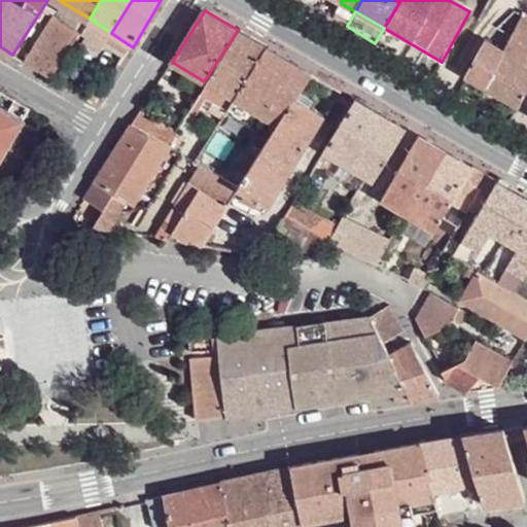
[(51,78),(81,32),(53,13),(24,61),(51,78)]
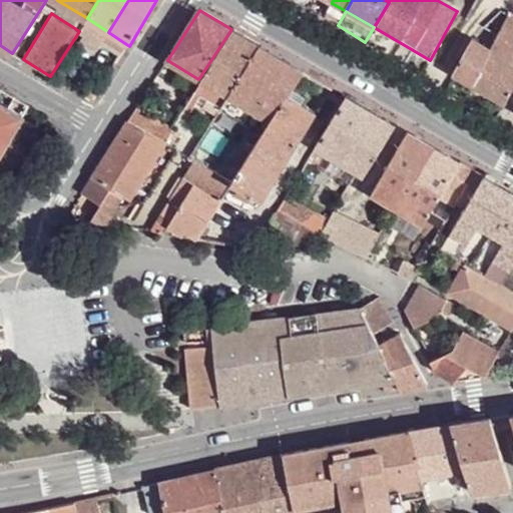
[(460,31),(441,67),(505,104),(512,89),(512,15),(510,14),(491,49),(460,31)]
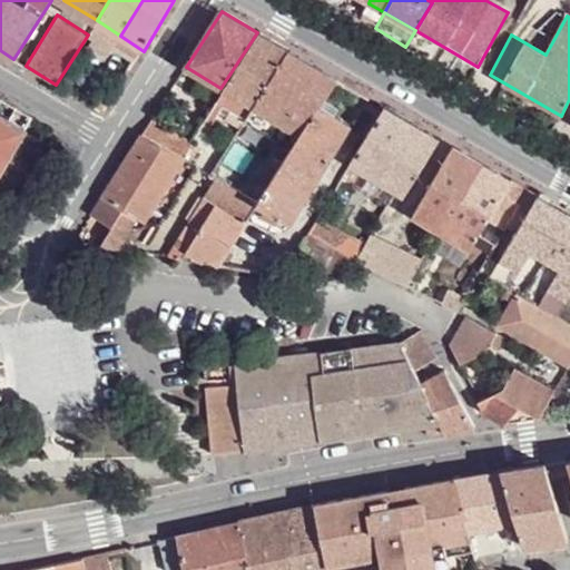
[(247,118),(290,51),(257,32),(220,88),(224,91),(216,101),(231,110),(225,120),(239,129),(247,118)]
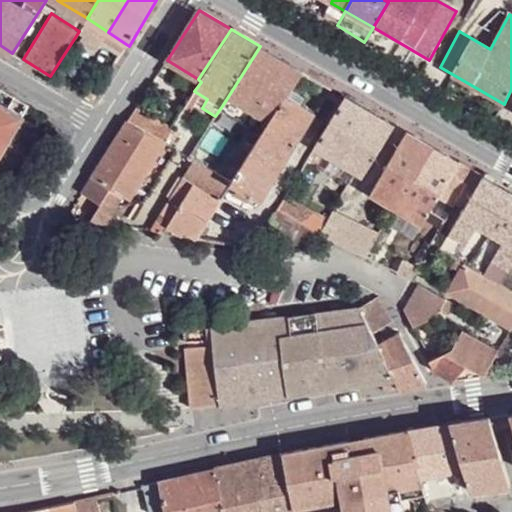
[(260,46),(222,106),(264,130),(289,93),(303,72),(260,46)]
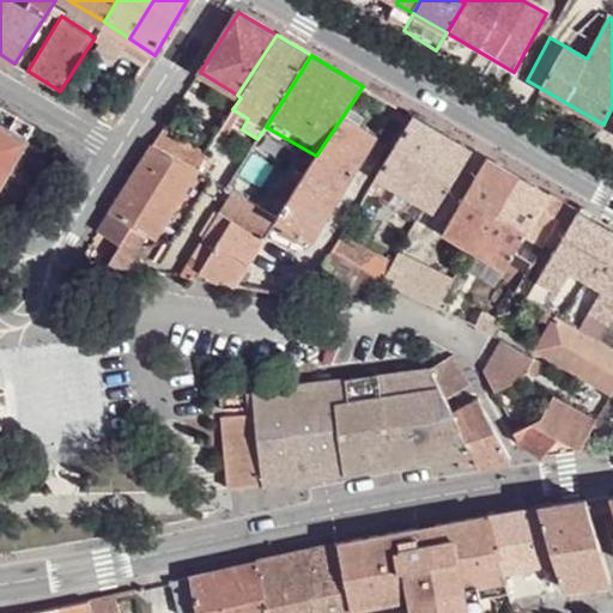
[(0,108),(0,125),(24,139),(31,127),(0,108)]
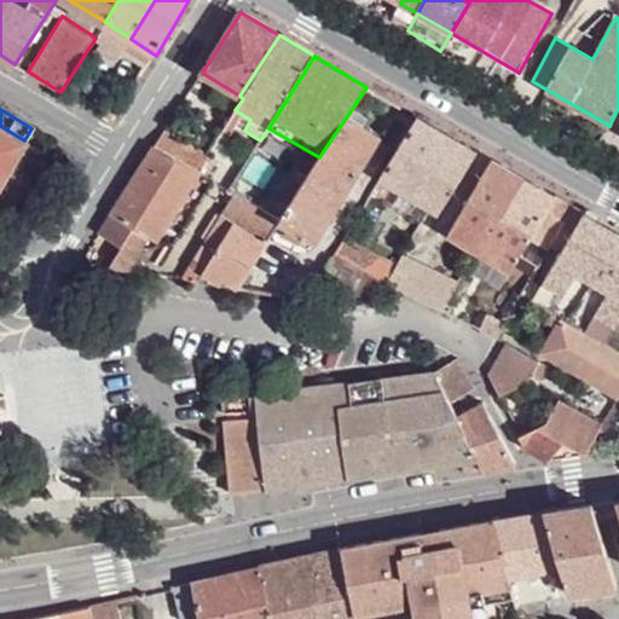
[(382,134),(350,113),(279,218),(278,220),(313,241),(382,134)]
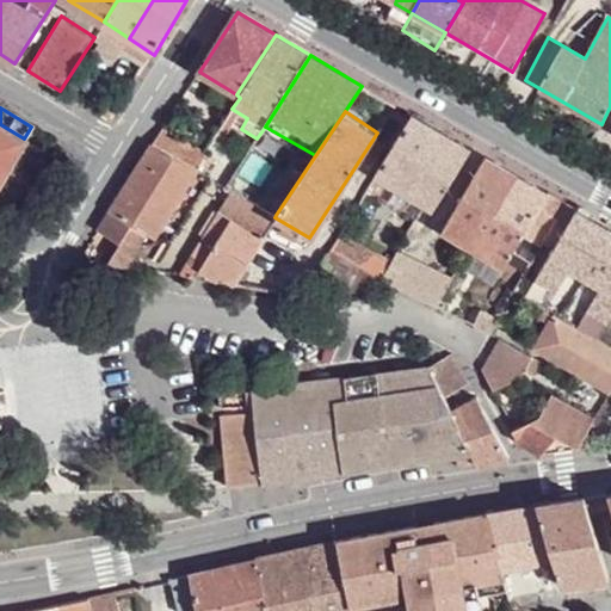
[(412,116),(376,176),(433,209),(473,149),(412,116)]
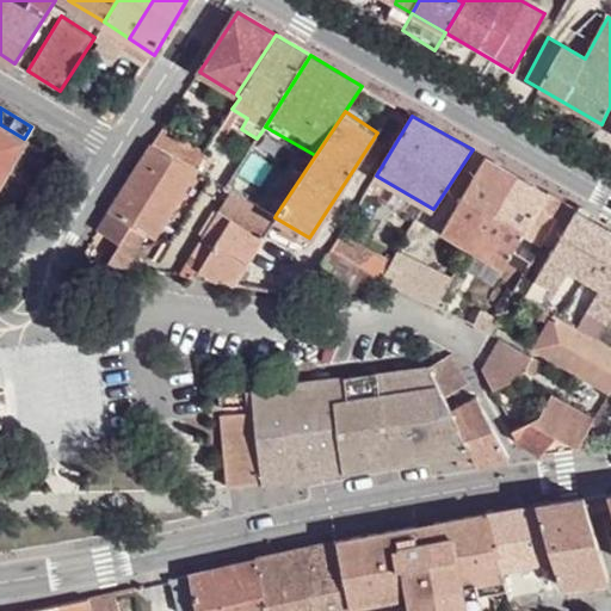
[(0,180),(24,139),(0,124),(0,180)]
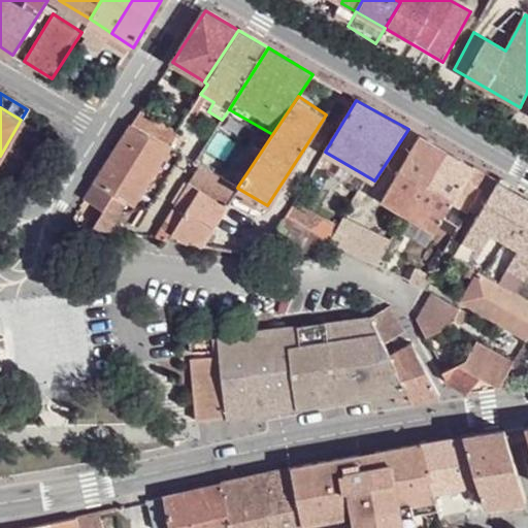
[(180,131),(142,107),(133,123),(171,146),(180,131)]
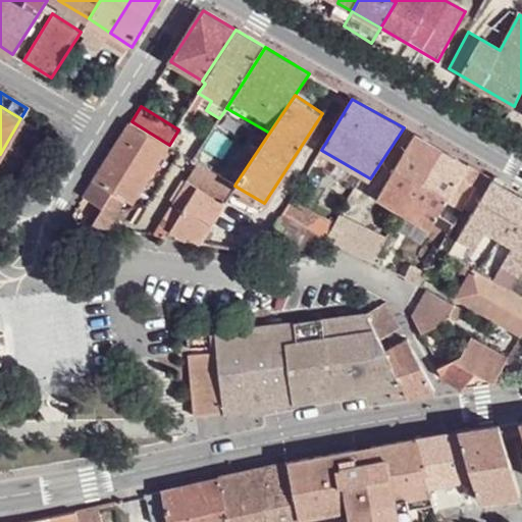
[(269,133),(226,108),(219,118),(218,120),(261,146),(269,133)]
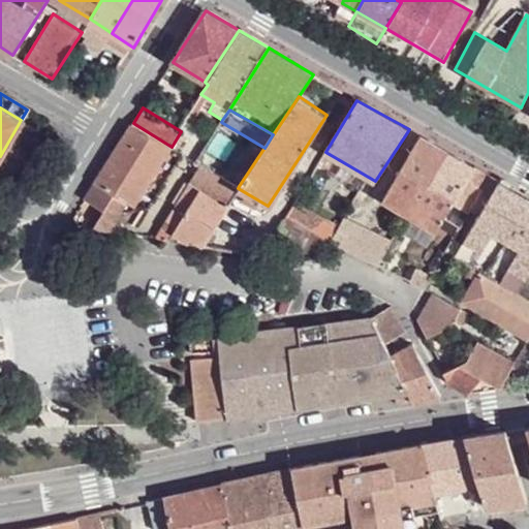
[(133,207),(172,147),(133,123),(86,197),(101,208),(97,213),(124,211),(129,205),(133,207)]
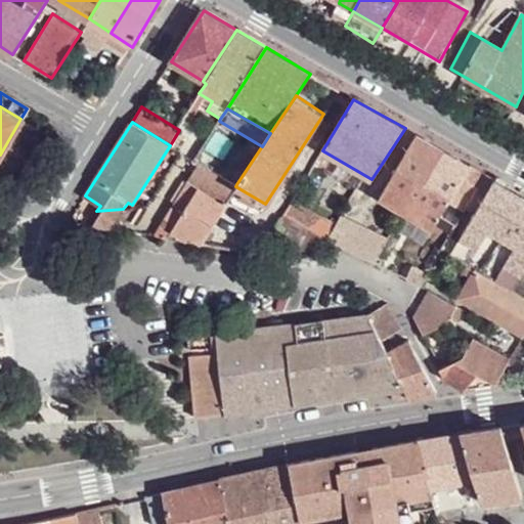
[(472,198),(486,174),(417,135),(379,194),(431,227),(457,190),(472,198)]
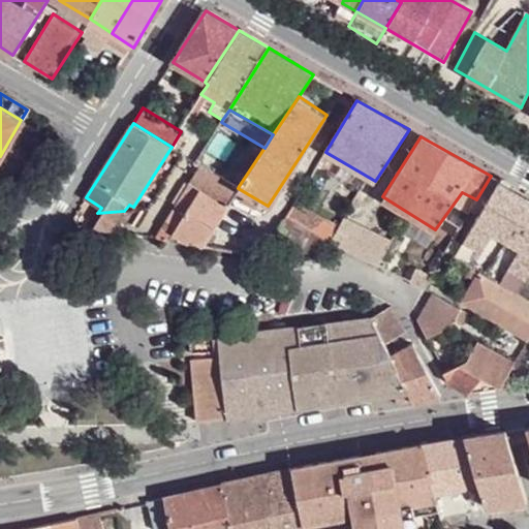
[(230,200),(238,188),(239,186),(198,163),(161,221),(174,230),(168,239),(201,244),(230,200)]
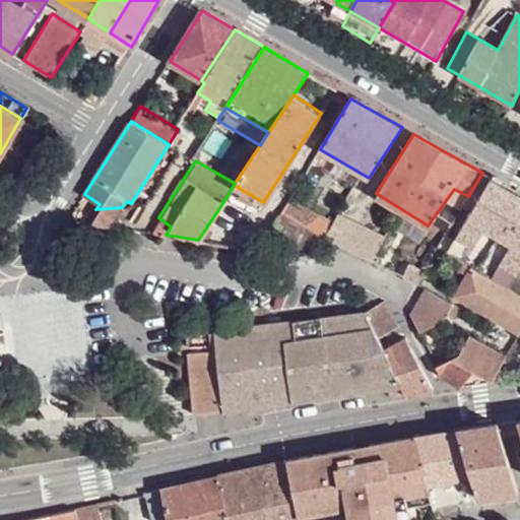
[(519,270),(519,194),(482,173),(468,196),(463,205),(472,211),(453,242),(444,237),(440,245),(467,262),(486,232),(510,245),(495,268),(515,279),(519,270)]
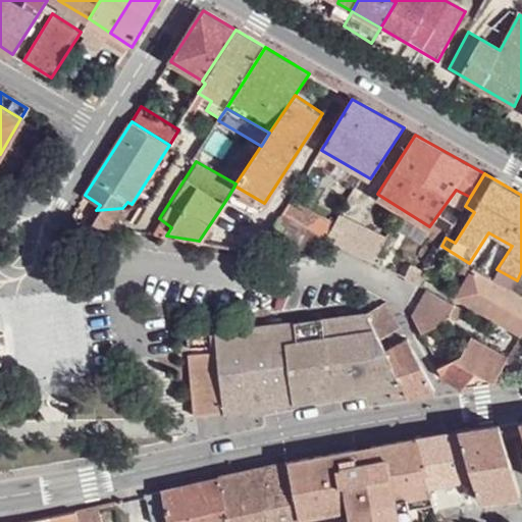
[(88,223),(110,227),(122,208),(96,210),(88,223)]
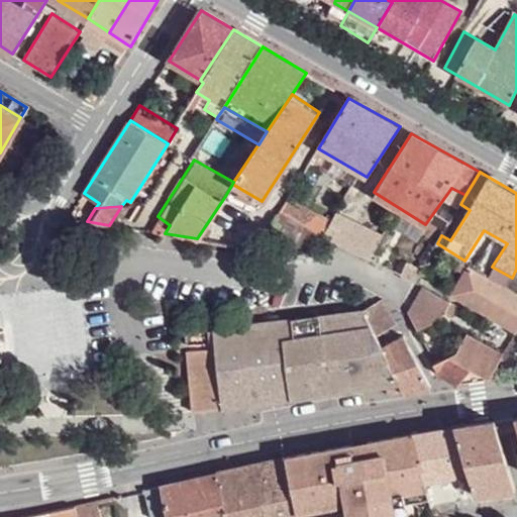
[(325,233),(338,241),(355,248),(369,227),(336,218),(325,233)]
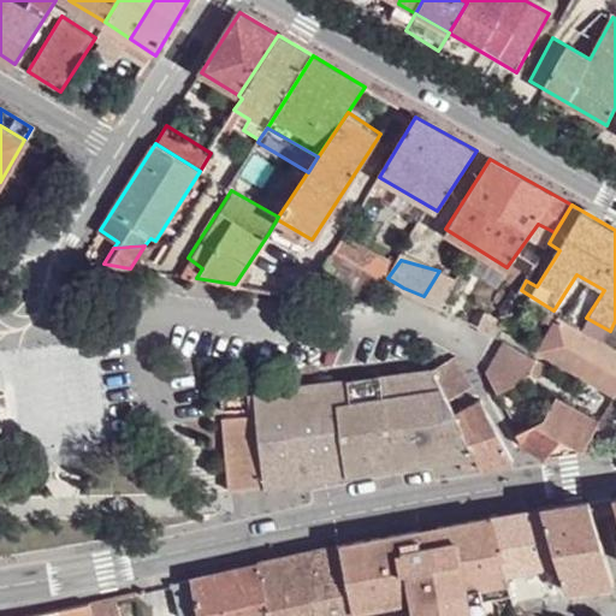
[(471,294),(457,318),(475,327),(487,303),(471,294)]
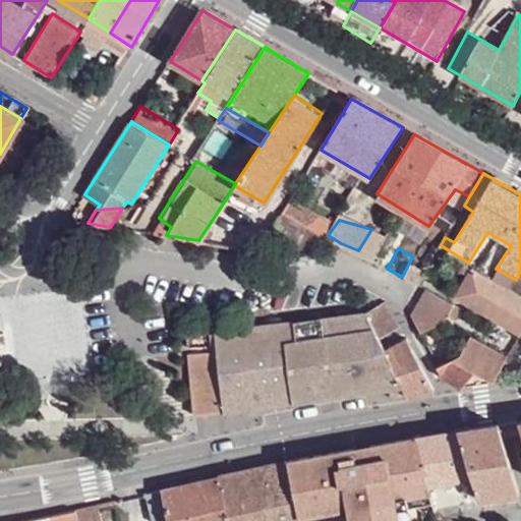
[(520,294),(473,266),(455,297),(476,309),(481,300),(491,307),(486,315),(520,336),(520,335),(520,294)]
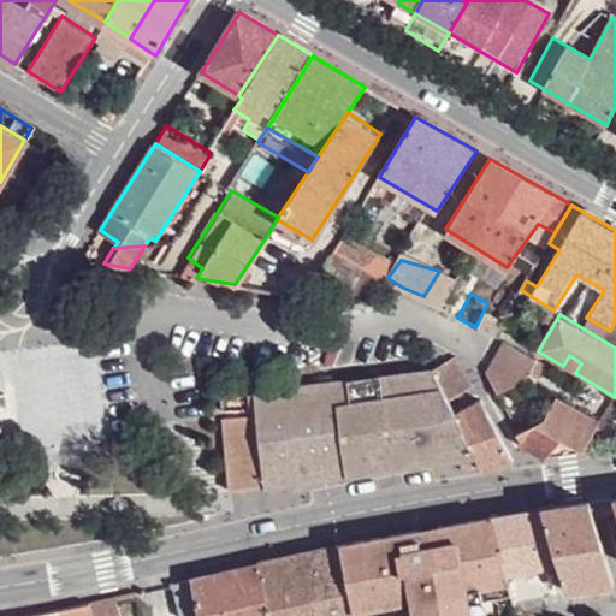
[(503,344),(487,375),(497,394),(525,381),(535,359),(503,344)]
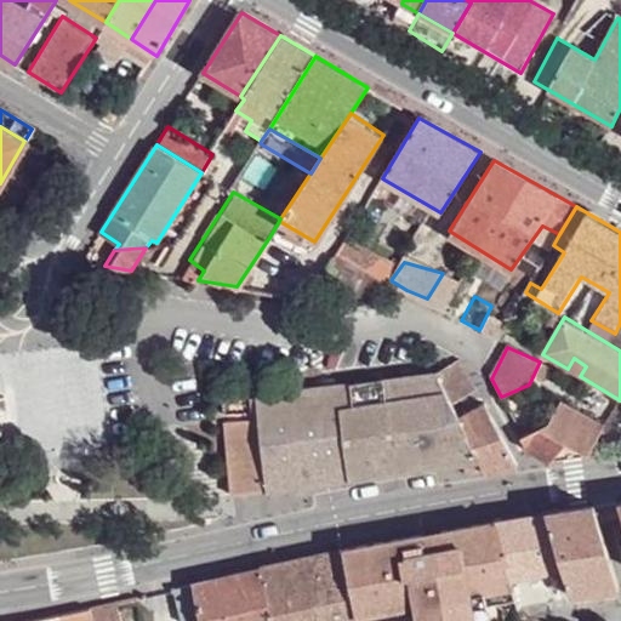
[(568,369),(580,376),(586,366),(574,358),(568,369)]
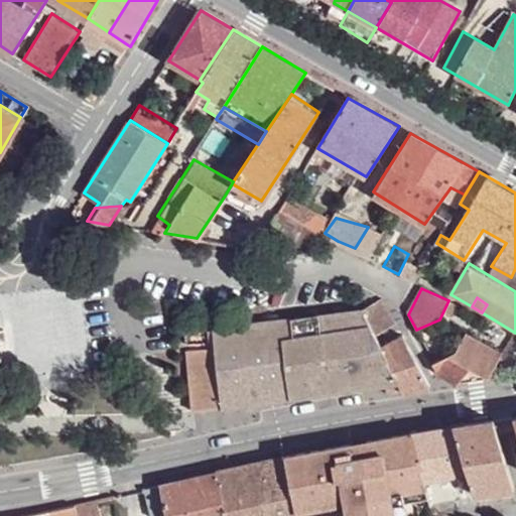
[(383,299),(364,312),(374,334),(395,324),(383,299)]
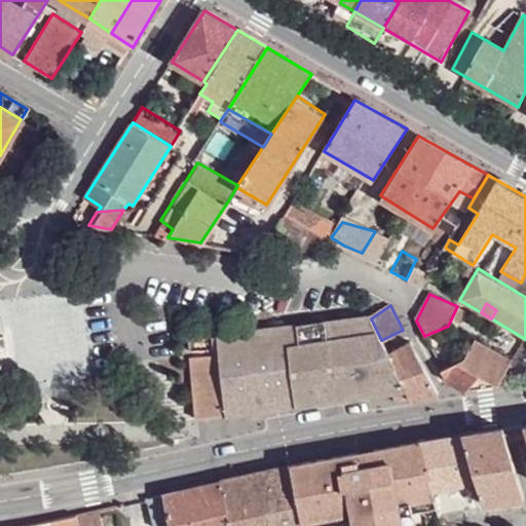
[(381,340),(371,318),(300,327),(306,404),(393,392),(396,402),(411,401),(385,350),(381,340)]
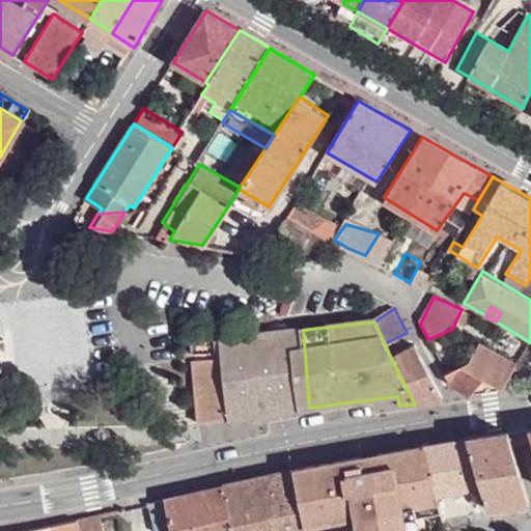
[(194,361),(198,422),(309,408),(303,330),(214,341),(216,359),(194,361)]
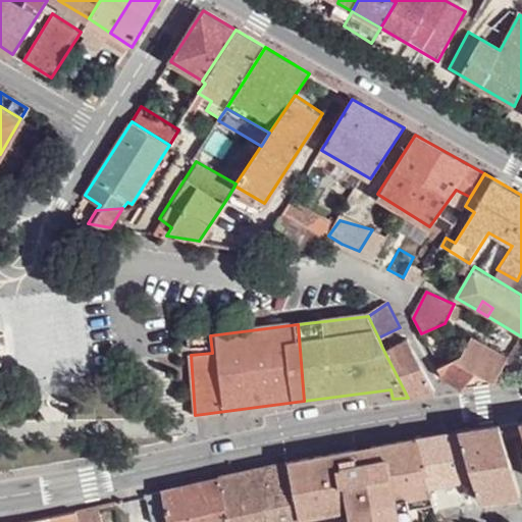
[(442,368),(439,369),(451,389),(494,382),(509,358),(474,338),(460,358),(462,362),(442,368)]
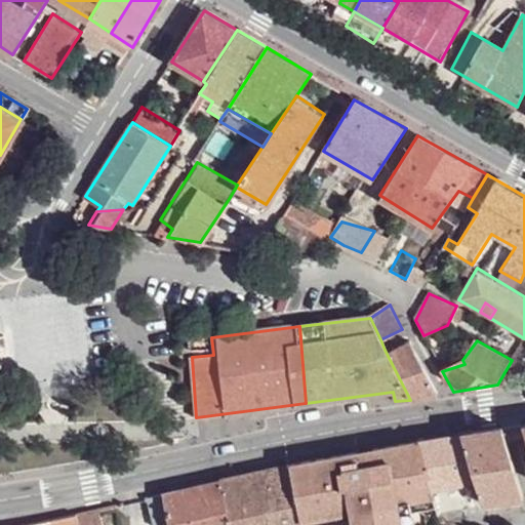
[(385,350),(410,400),(439,396),(408,341),(385,350)]
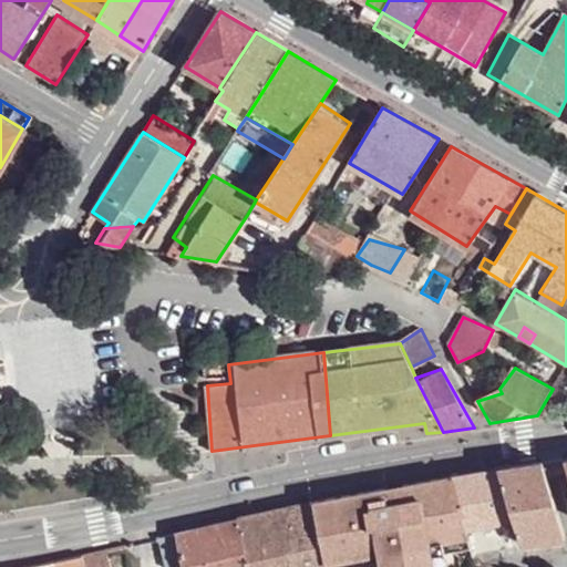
[(478,392),(481,400),(502,393),(500,389),(497,385),(478,392)]
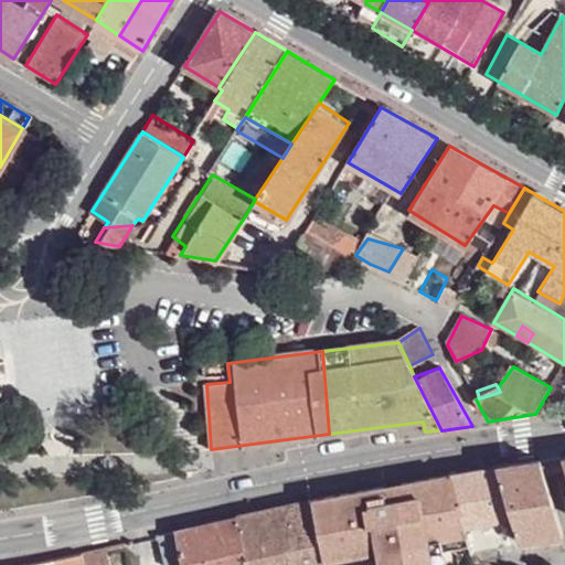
[(523,543),(564,536),(541,461),(498,467),(523,543)]
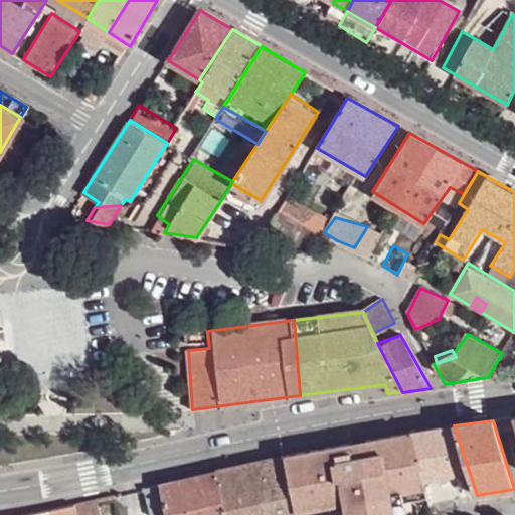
[(454,425),(409,433),(410,434),(433,506),(478,499),(477,495),(454,425)]
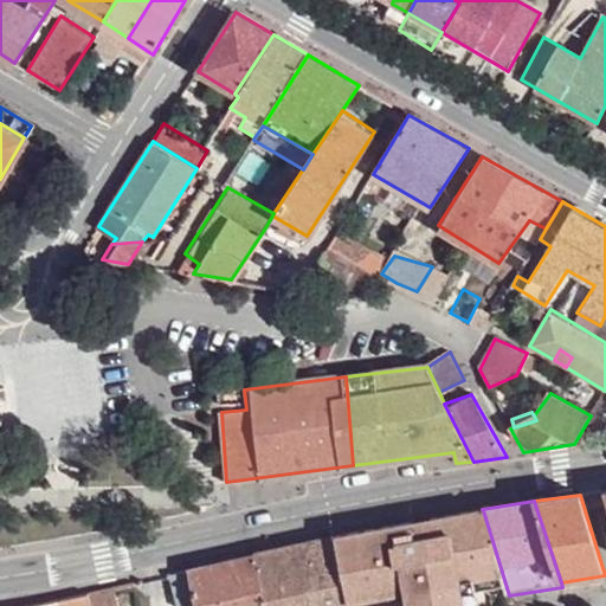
[(389,526),(328,540),(346,604),(406,587),(411,605),(469,605),(464,578),(501,572),(482,509),(436,516),(416,520),(389,526)]
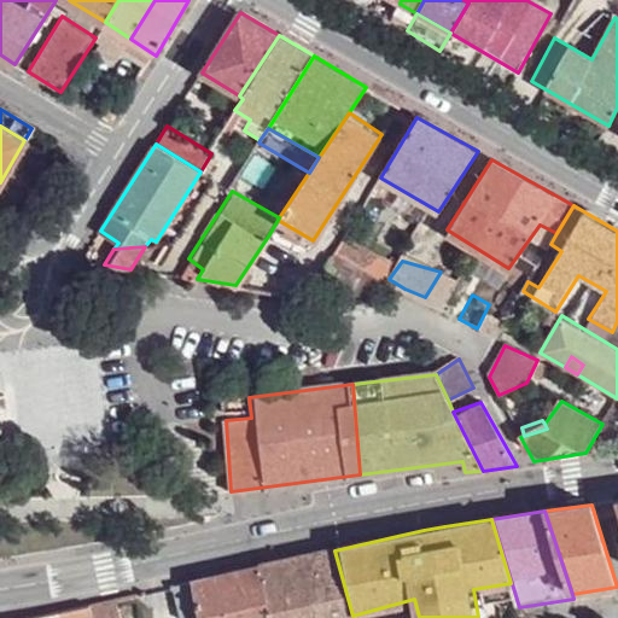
[(334,551),(308,557),(324,617),(353,617),(353,616),(334,551)]
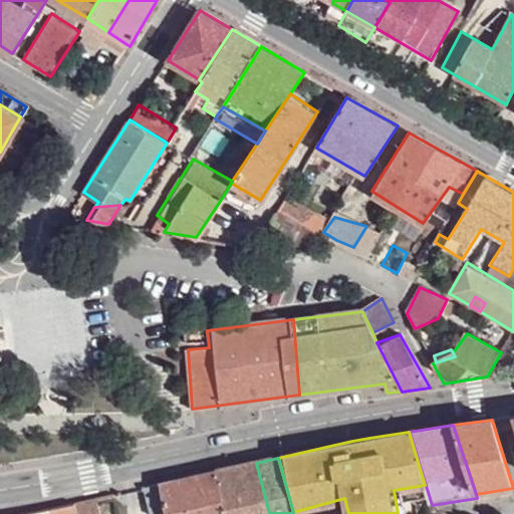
[(269,513),(256,463),(199,475),(145,488),(150,513),(163,513),(165,513),(164,513),(269,513)]
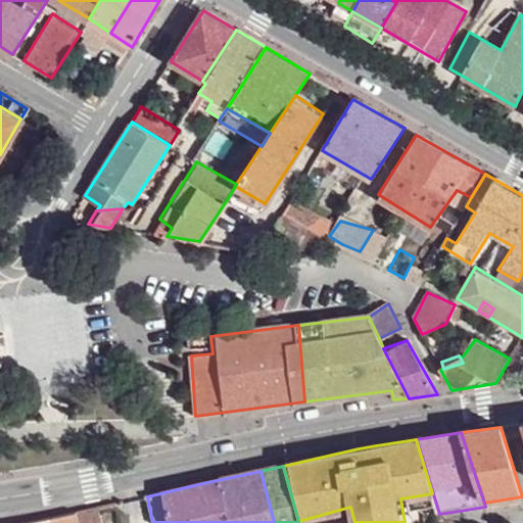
[(437,507),(432,493),(400,498),(405,522),(417,522),(415,511),(437,507)]
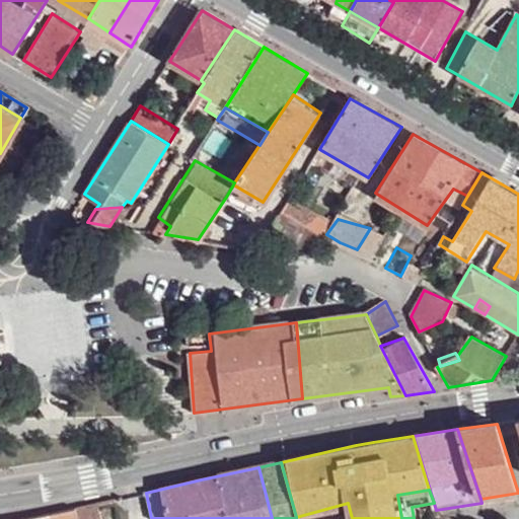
[(56,512),(24,518),(119,518),(115,499),(56,512)]
